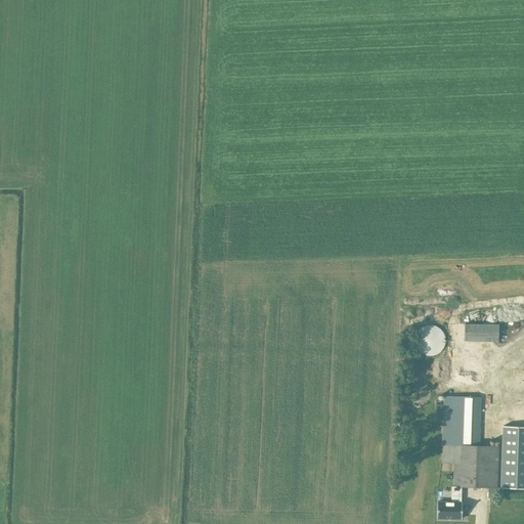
[(498,342),(499,324),(465,323),(464,341),(498,342)]
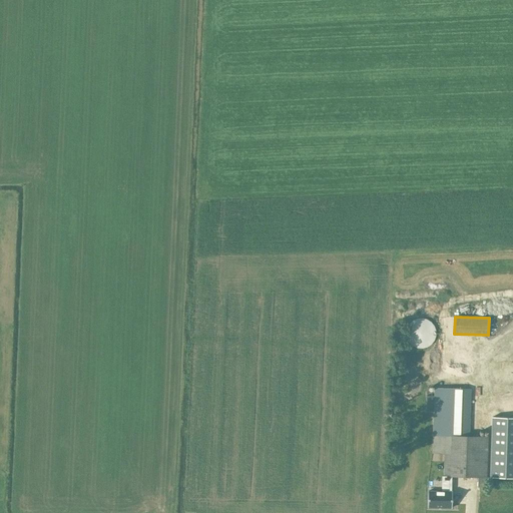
[(424,348),(427,347),(430,345),(433,343),(435,340),(436,336),(436,333),(435,329),(434,326),(432,323),(429,321),(426,319),(423,318),(419,318),(416,319),(412,320),(410,323),(408,325),(406,329),(405,332),(406,336),(407,339),(408,342),(411,345),(414,347),(417,348),(420,349),(424,348)]
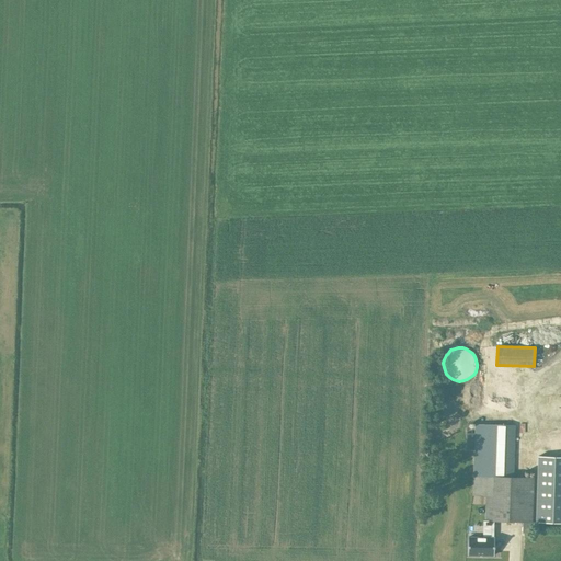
[(467,432),(466,449),(473,449),(472,495),(485,496),(484,523),(495,523),(522,524),(522,533),(536,533),(536,522),(533,522),(534,477),(513,477),(515,424),(474,423),(474,433),(467,432)]
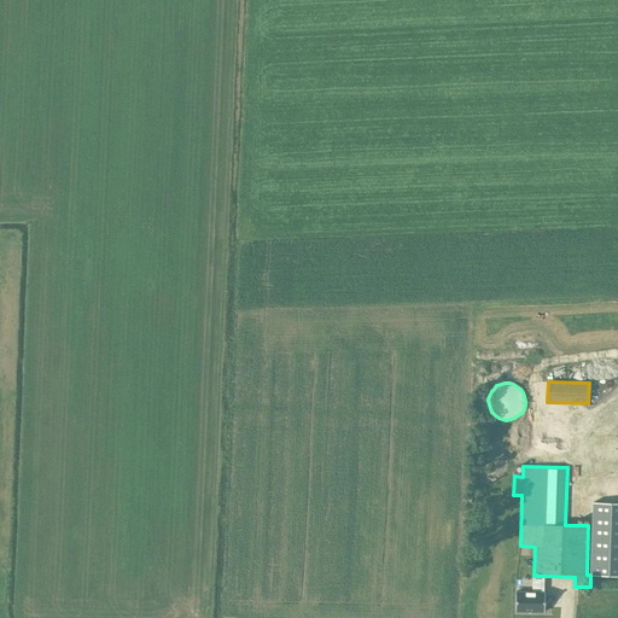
[(617,502),(596,502),(595,575),(617,575),(617,502)]
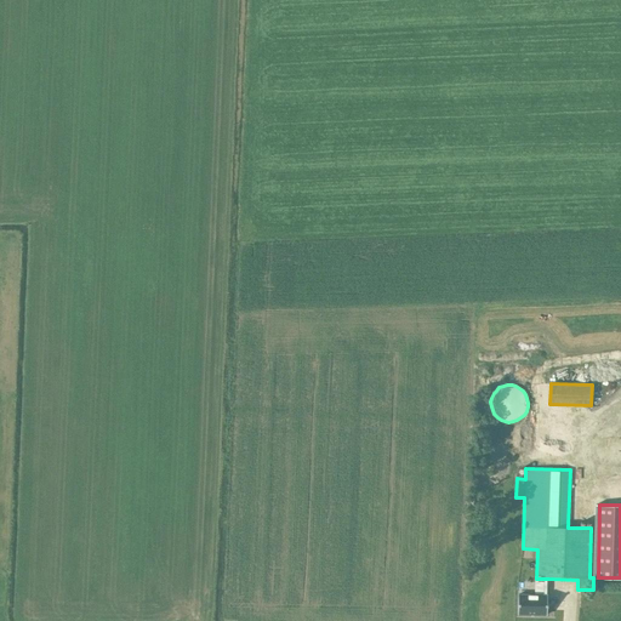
[(518,594),(517,617),(548,619),(548,596),(547,596),(548,579),(536,579),(534,577),(534,596),(518,594)]
